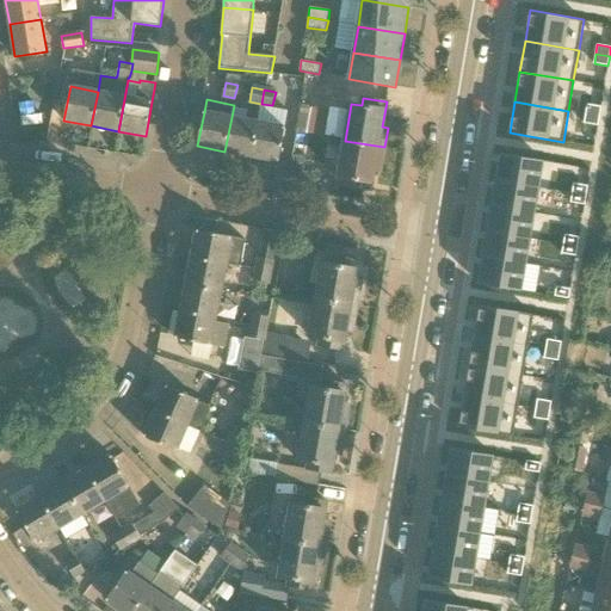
[(297,133),(322,136),(327,109),(302,104),(297,133)]
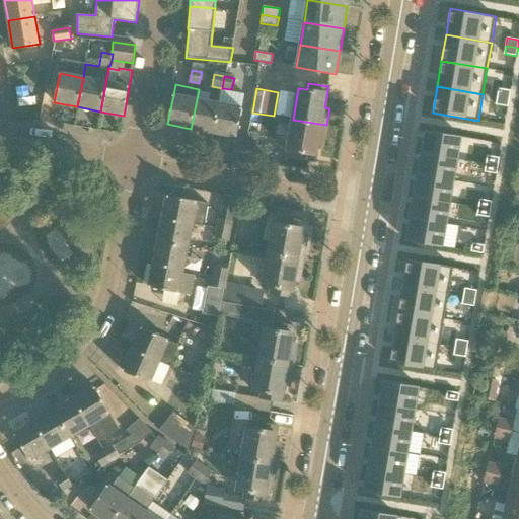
[(499,88),(497,96),(509,98),(511,90),(499,88)]
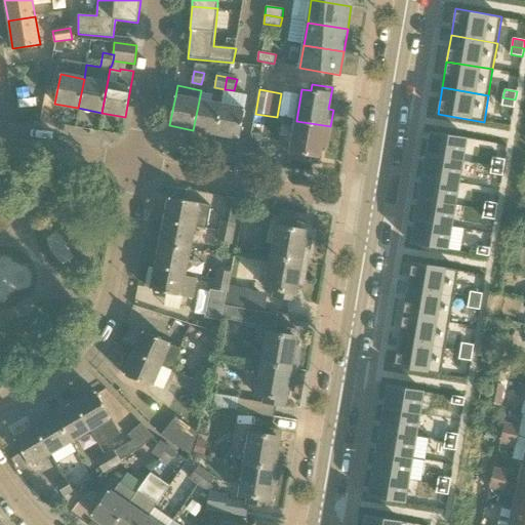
[(502,97),(501,106),(514,108),(515,99),(502,97)]
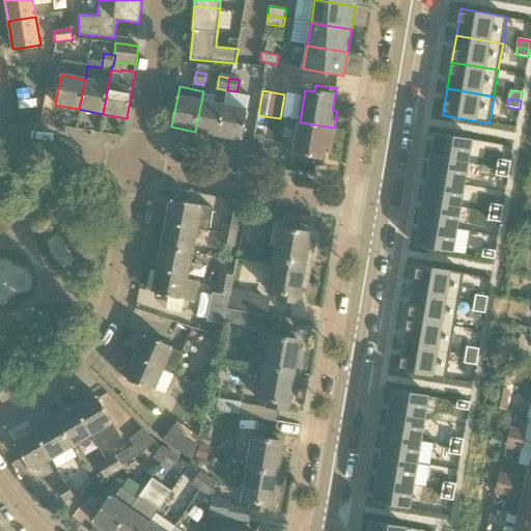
[(218,136),(224,106),(201,102),(195,132),(218,136)]
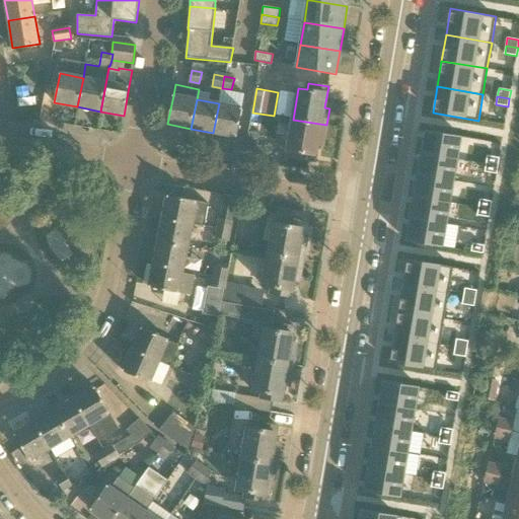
[(219,103),(213,133),(236,137),(242,108),(219,103)]
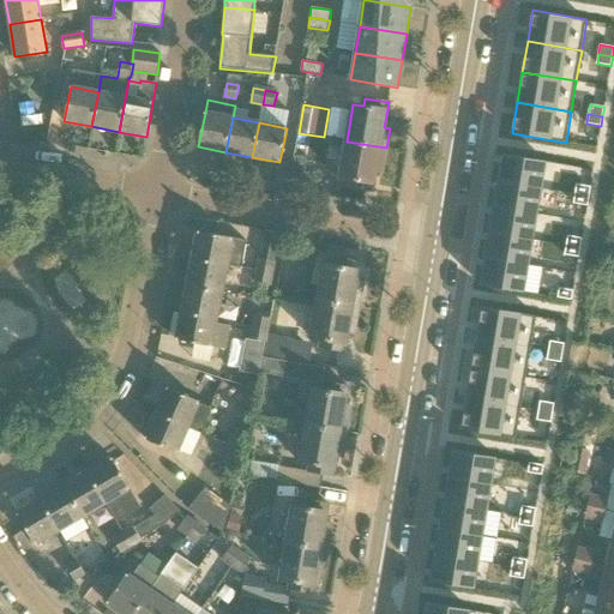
[(320,162),(324,137),(299,133),(290,187),(309,191),(313,174),(302,172),(305,158),(320,162)]
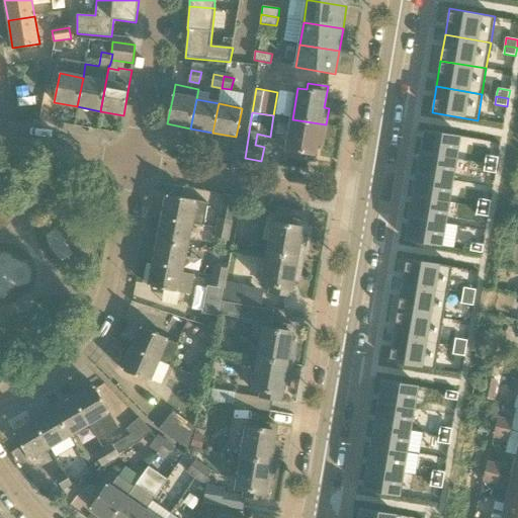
[(323,142),(326,124),(292,119),(286,150),(295,151),(294,158),(315,161),(318,141),(323,142)]
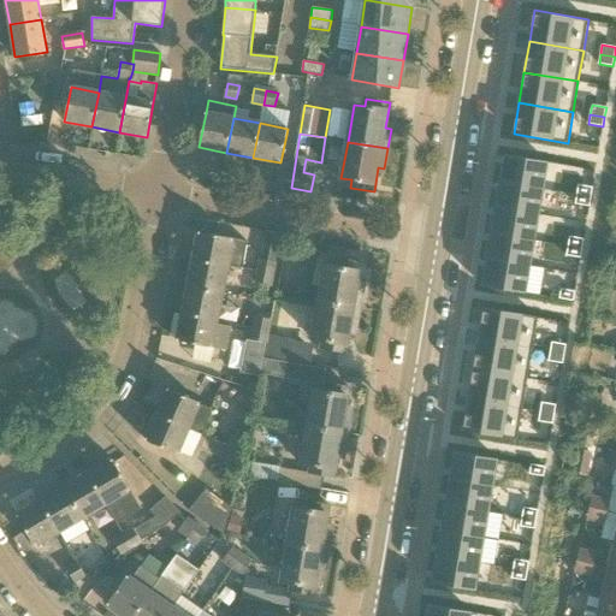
[(505,154),(501,181),(544,188),(549,161),(505,154)]
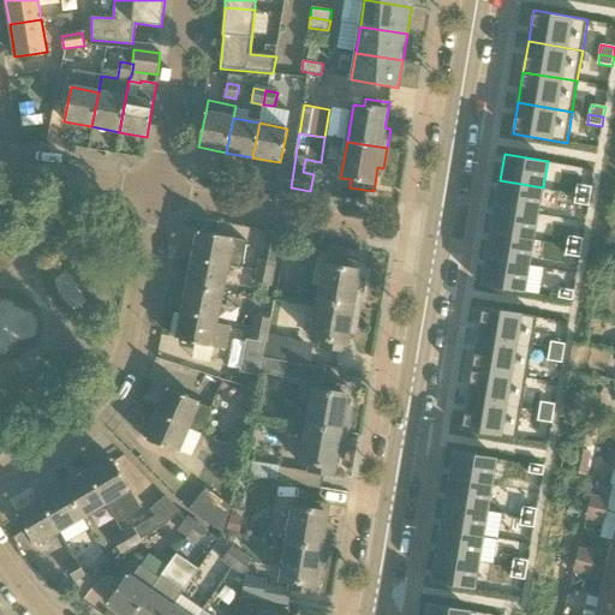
[(500,180),(495,207),(538,214),(543,187),(500,180)]
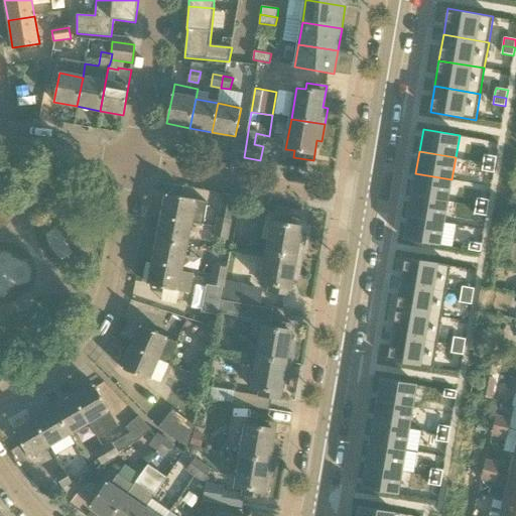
[(484,155),(483,163),(495,165),(496,157),(484,155)]
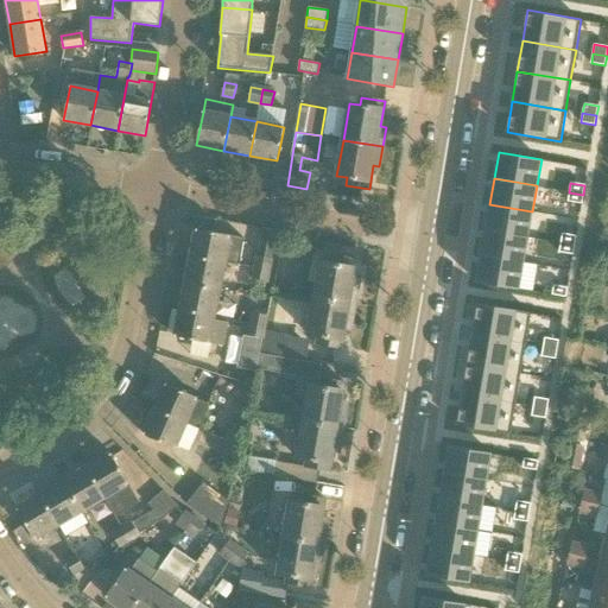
[(569,192),(568,202),(582,203),(583,195),(569,192)]
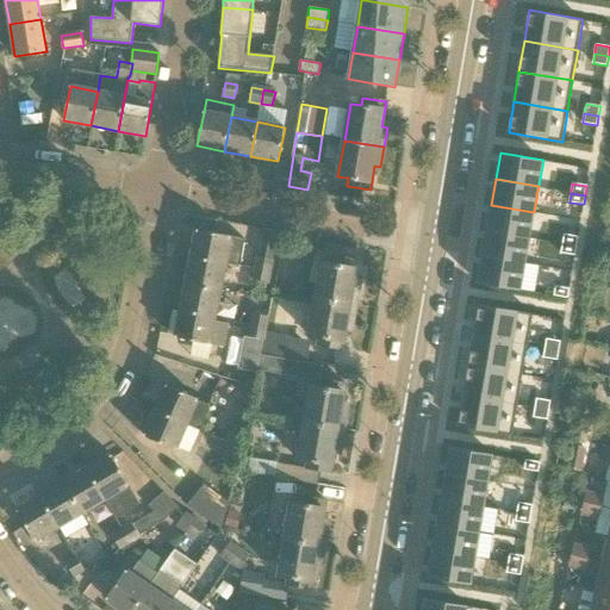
[(491,205),(486,230),(529,237),(534,212),(491,205)]
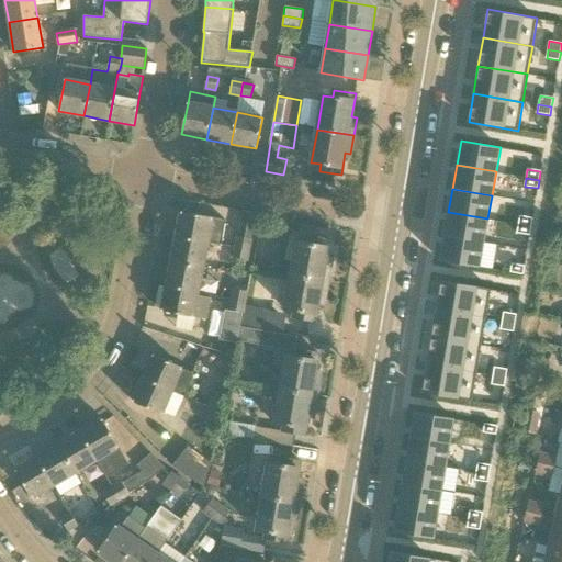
[(220,244),(221,242),(225,220),(181,212),(176,237),(208,243),(208,242),(220,244)]
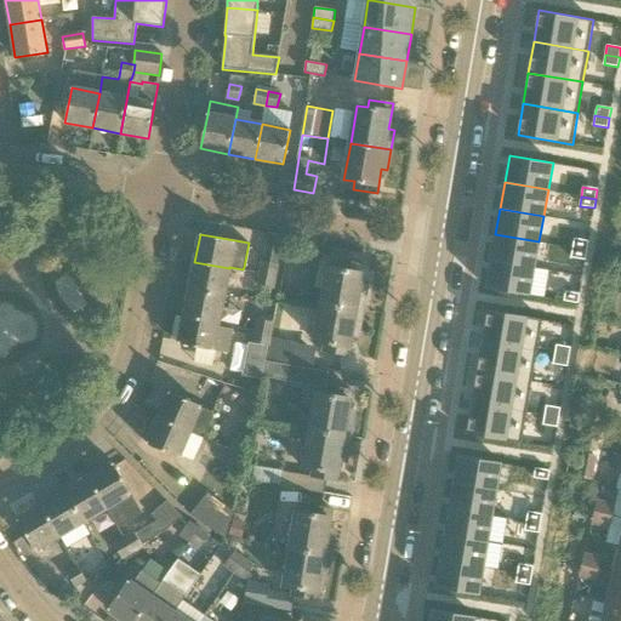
[(495,235),(491,261),(535,268),(539,243),(495,235)]
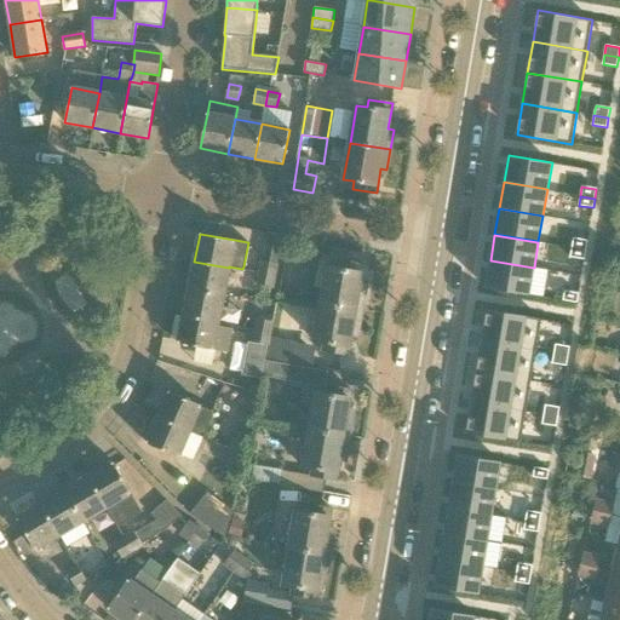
[(573,239),(572,248),(586,250),(587,241),(573,239)]
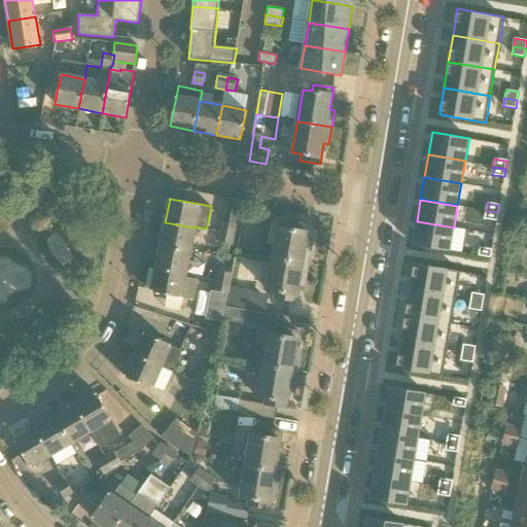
[(486,211),(485,219),(497,220),(498,212),(486,211)]
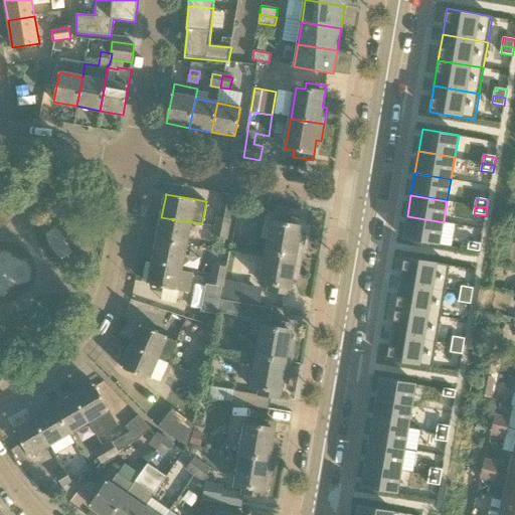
[(267,252),(300,259),(303,241),(299,240),(302,220),(282,216),(281,223),(273,221),(267,252)]
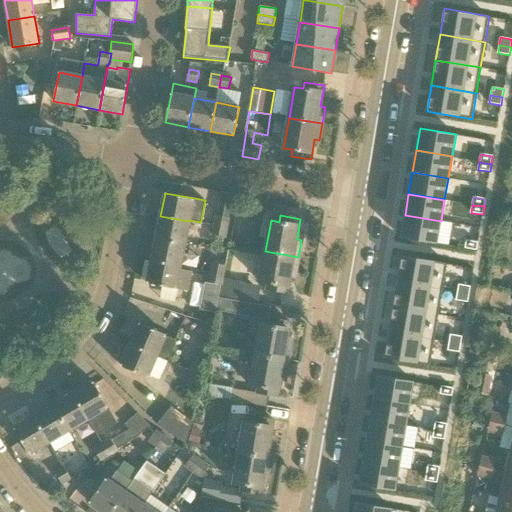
[(405,215),(401,237),(437,243),(441,221),(405,215)]
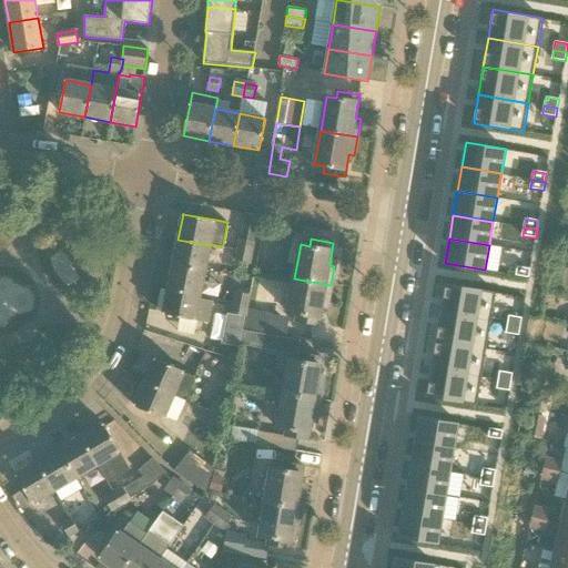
[(205,271),(210,245),(178,240),(173,264),(205,271)]
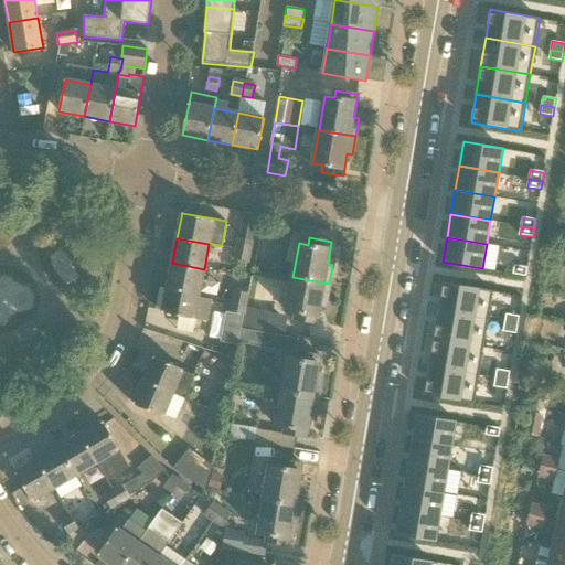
[(237,248),(251,252),(253,241),(240,238),(237,248)]
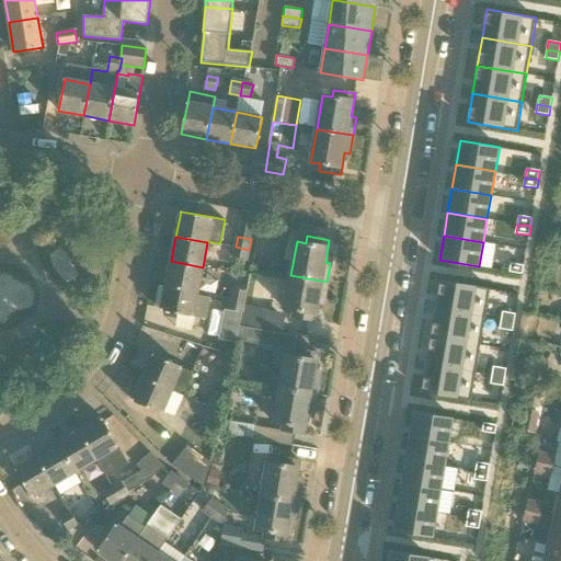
[(247,260),(249,250),(236,247),(233,258),(247,260)]
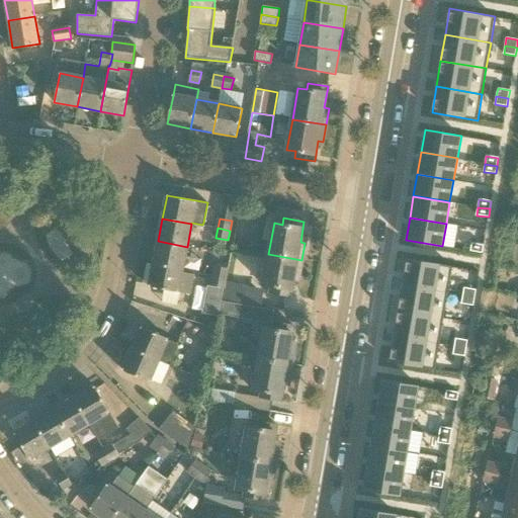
[(182,269),(187,247),(158,241),(154,263),(182,269)]
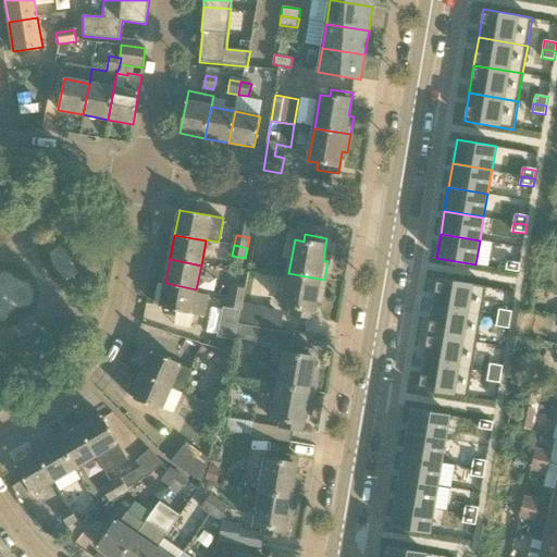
[(507,261),(506,270),(518,272),(520,263),(507,261)]
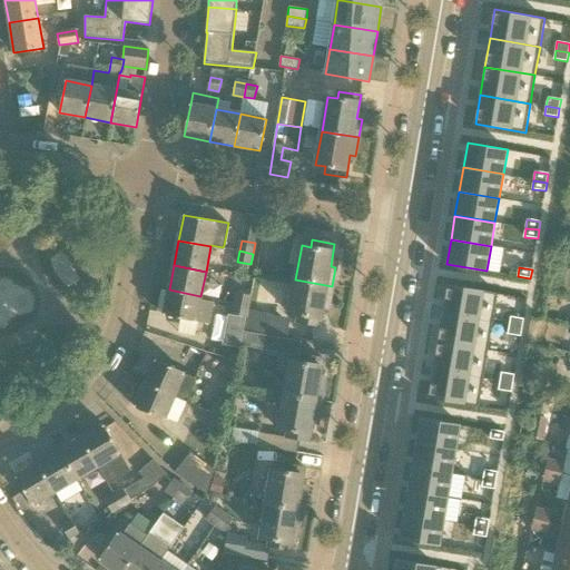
[(330,304),(332,286),(295,279),(290,313),(298,315),(297,322),(320,326),(324,303),(330,304)]
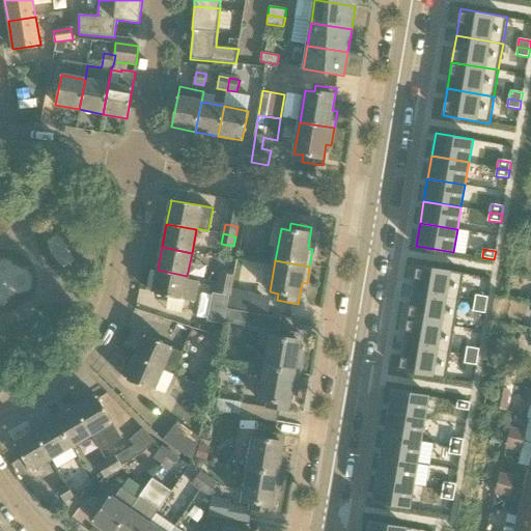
[(417,264),(413,291),(459,300),(464,273),(417,264)]
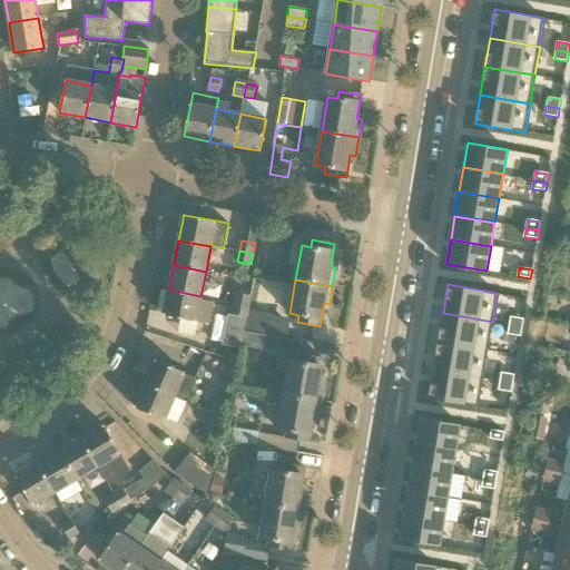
[(200,300),(200,296),(169,290),(164,315),(209,324),(213,302),(200,300)]
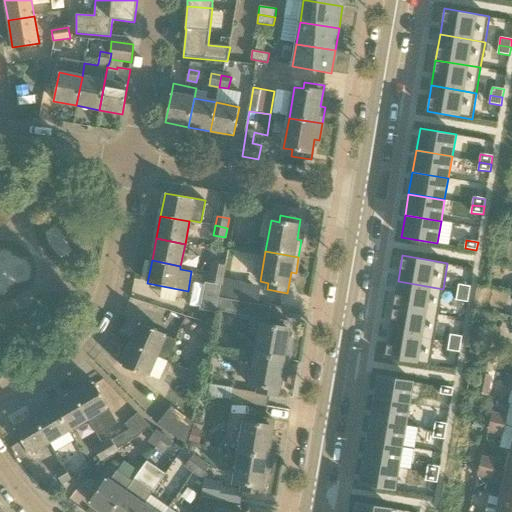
[(211,273),(223,275),(225,265),(213,263),(211,273)]
